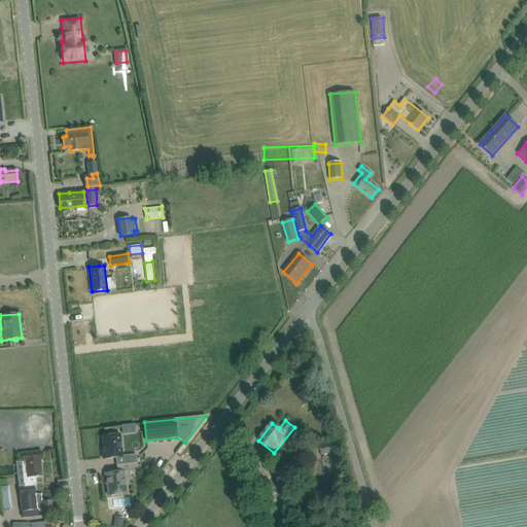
[(326,445),(320,447),(322,455),(337,450),(330,430),(323,432),(326,445)]
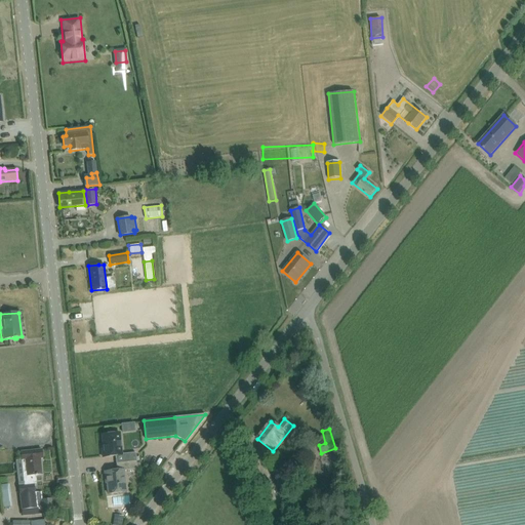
[(115,456),(116,463),(136,461),(135,453),(121,454),(119,433),(102,435),(103,446),(102,446),(103,457),(115,456)]
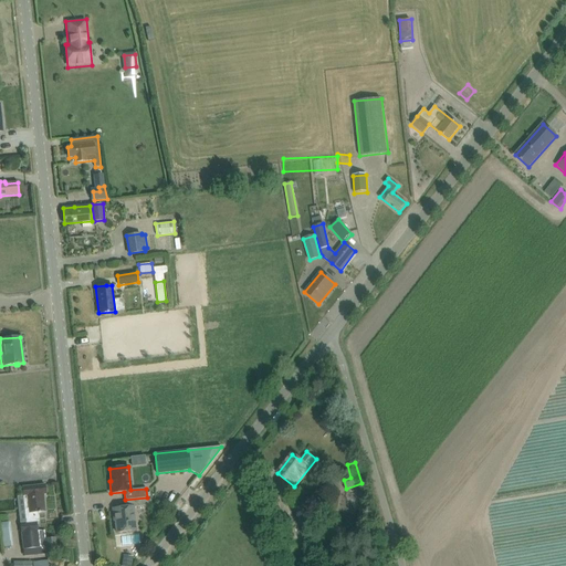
[(19,498),(18,498),(20,522),(23,556),(48,554),(45,532),(39,532),(38,521),(39,521),(38,512),(45,511),(43,494),(45,494),(44,485),(33,486),(22,488),(23,496),(19,498)]
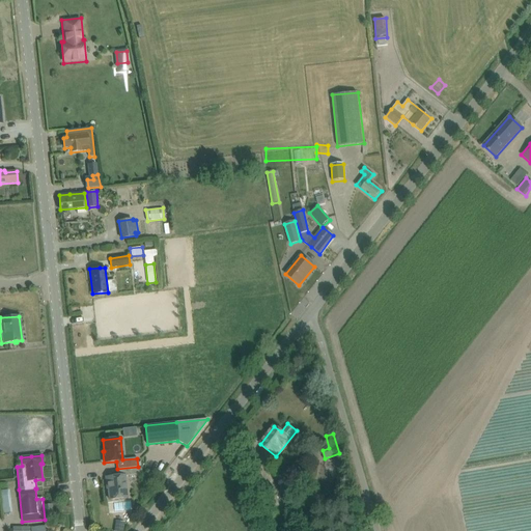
[(258,487),(274,482),(268,466),(253,471),(258,487)]
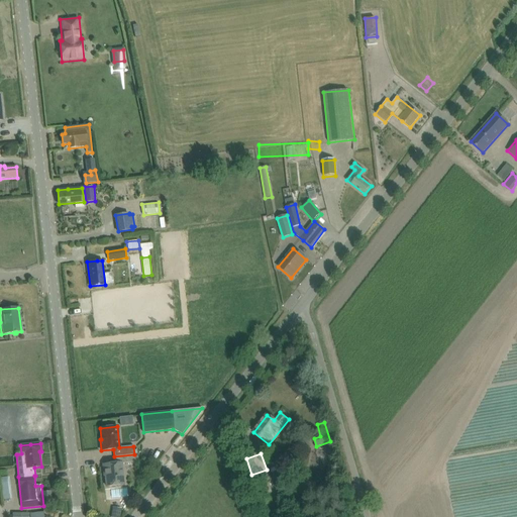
[(135,462),(134,454),(114,456),(115,463),(103,464),(104,476),(105,476),(106,487),(123,485),(121,463),(135,462)]
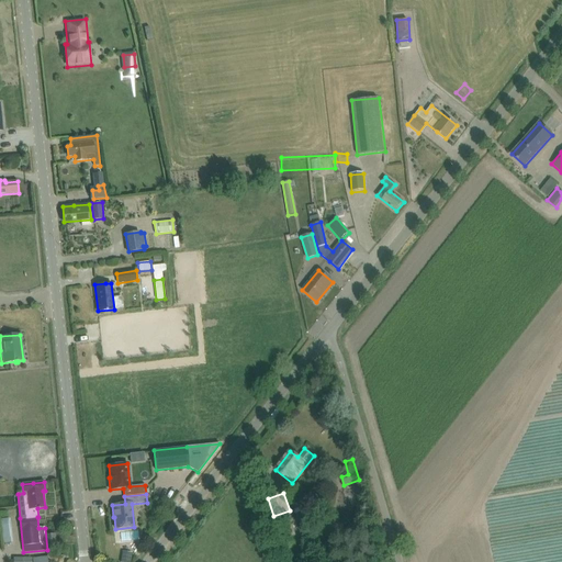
[(8,517),(0,518),(0,519),(1,528),(9,527),(8,517)]
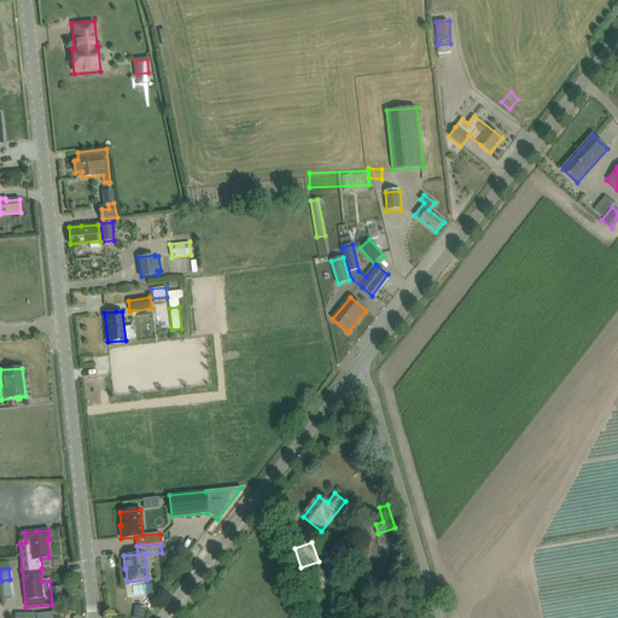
[(59,588),(51,588),(52,605),(62,604),(59,588)]
